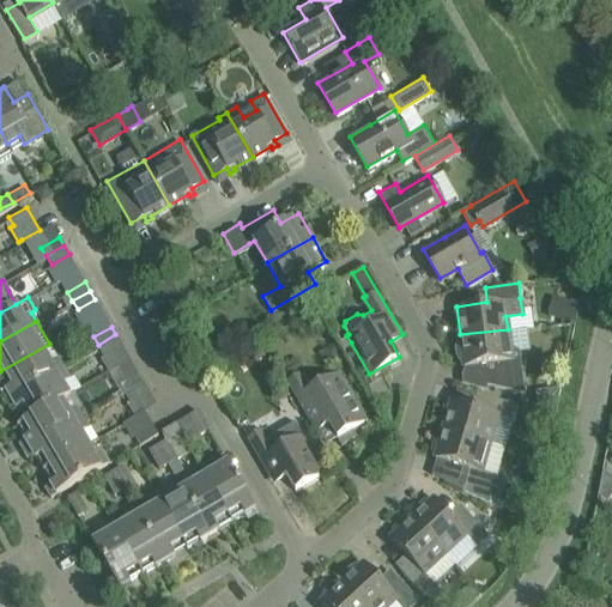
[(525,392),(522,371),(519,348),(509,344),(508,329),(460,334),(454,335),(454,337),(456,337),(455,339),(455,340),(454,343),(454,344),(454,347),(454,348),(454,351),(455,352),(455,354),(456,356),(458,358),(460,360),(464,360),(464,364),(484,362),(486,382),(525,392)]
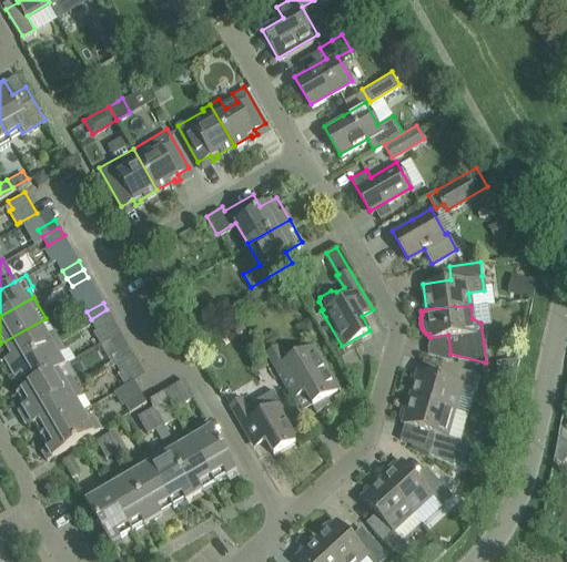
[(107,309),(91,319),(95,328),(112,318),(107,309)]
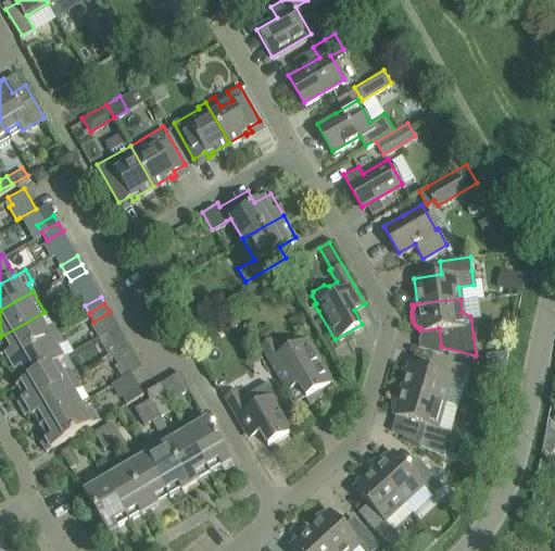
[(57,332),(45,312),(0,337),(0,355),(5,352),(10,360),(57,332)]
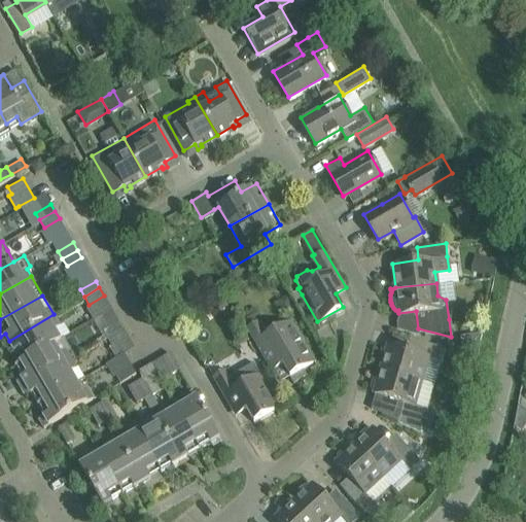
[(58,321),(54,314),(9,341),(14,349),(21,345),(27,355),(58,338),(51,326),(58,321)]
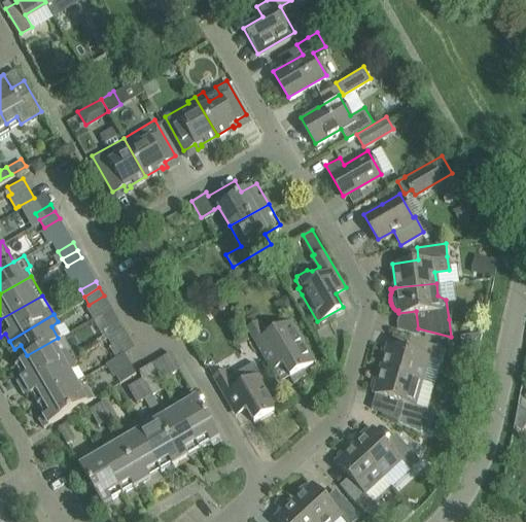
[(246,325),(254,340),(272,369),(282,362),(293,381),(307,374),(303,368),(315,360),(290,318),(267,333),(257,318),(246,325)]
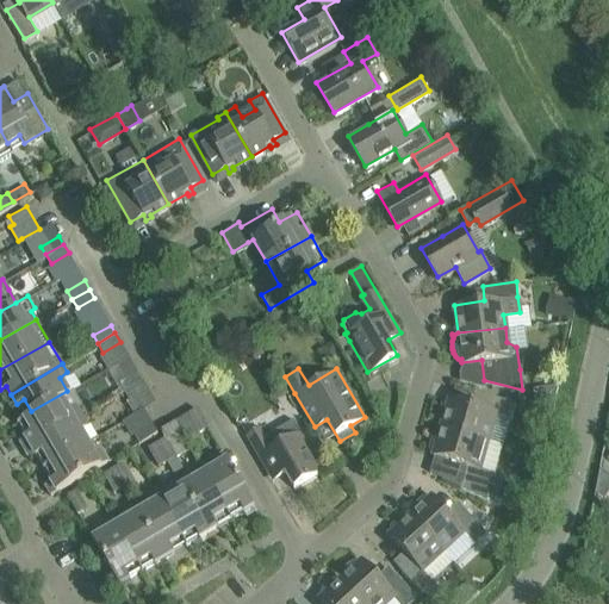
[(119,379),(124,388),(142,379),(136,369),(119,379)]
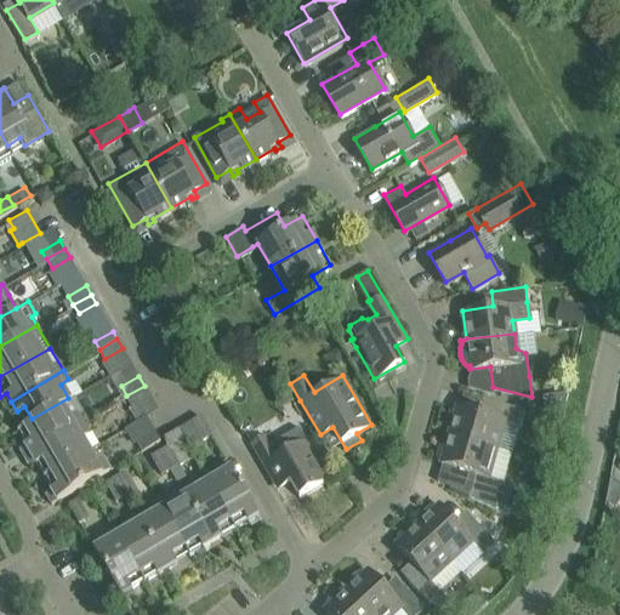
[(144,386),(126,396),(131,404),(149,393),(144,386)]
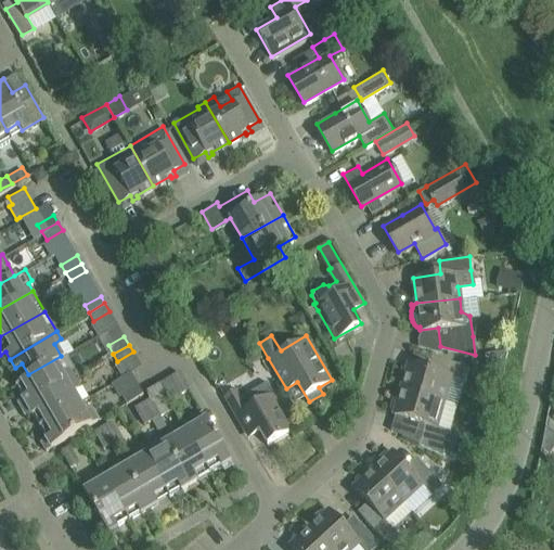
[(504,349),(485,352),(487,365),(503,369),(507,350),(504,350),(504,349)]
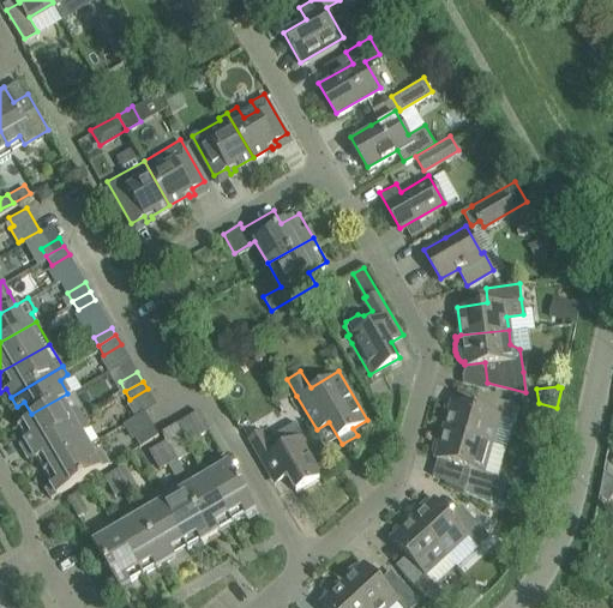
[(67,393),(31,414),(16,423),(29,446),(82,415),(77,408),(82,405),(72,390),(67,393)]
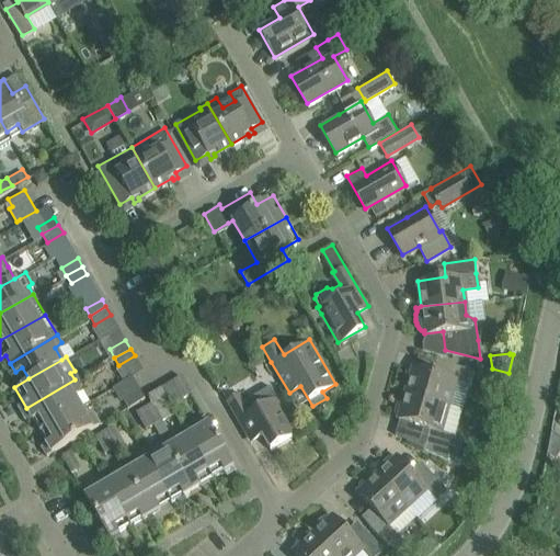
[(407,385),(406,392),(447,404),(455,378),(469,382),(473,369),(444,360),(440,373),(412,365),(412,367),(409,366),(406,369),(402,382),(403,384),(407,385)]
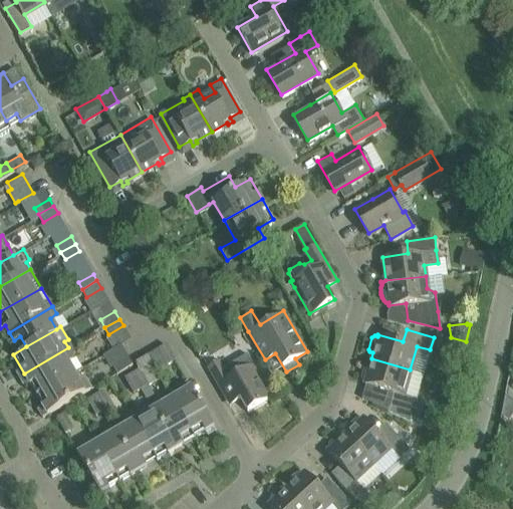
[(167,361),(174,356),(166,342),(158,346),(167,361)]
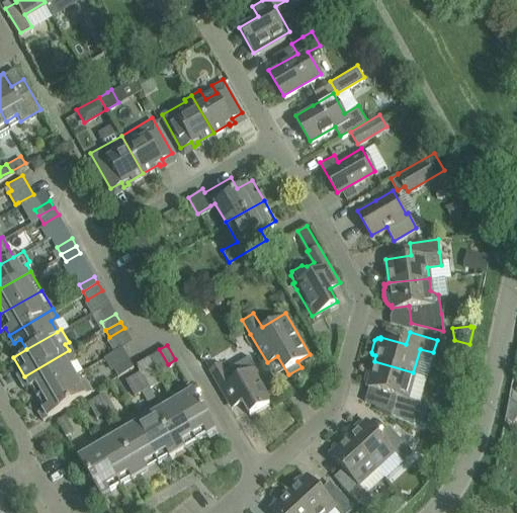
[(74,359),(69,350),(24,376),(35,395),(73,372),(68,363),(74,359)]
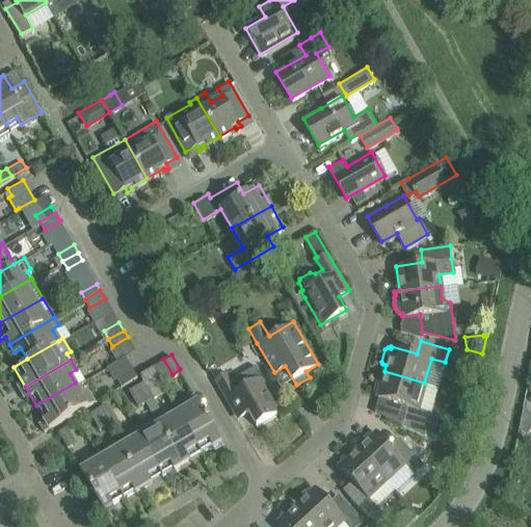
[(144,379),(136,385),(144,400),(165,387),(152,365),(140,372),(144,379)]
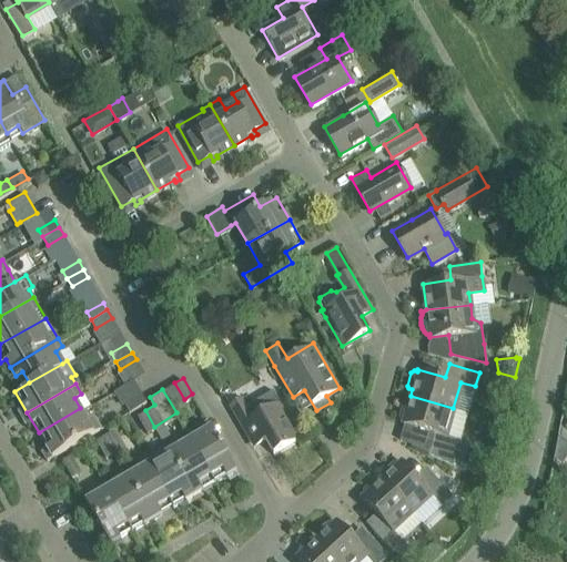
[(130,409),(145,399),(141,391),(124,401),(130,409)]
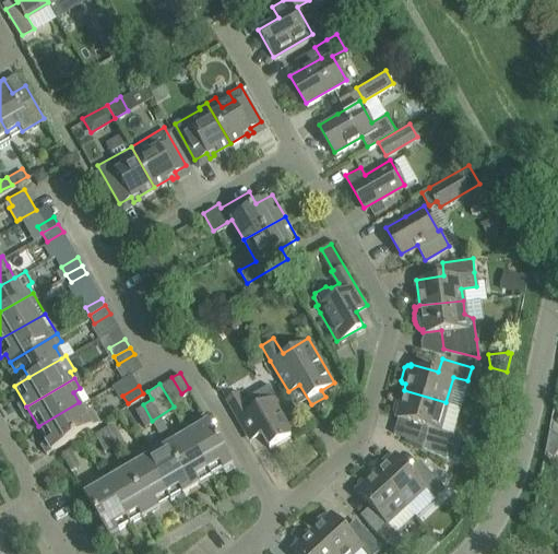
[(296,429),(285,411),(275,395),(250,410),(238,389),(225,397),(246,432),(257,425),(269,446),(296,429)]
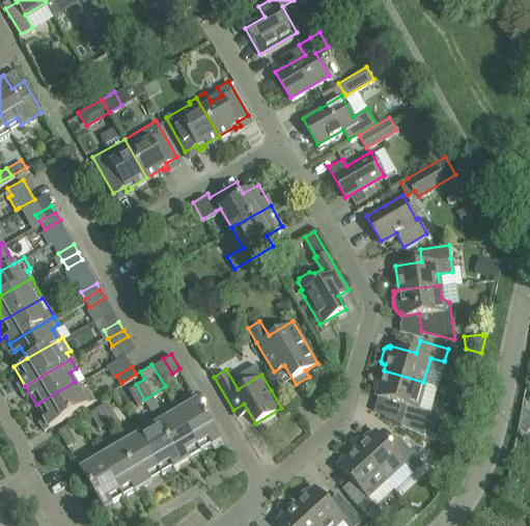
[(398,414),(402,415),(400,422),(423,434),(426,422),(430,410),(417,406),(423,382),(384,370),(382,375),(380,374),(377,375),(372,387),(374,390),(378,391),(377,394),(402,402),(398,414)]
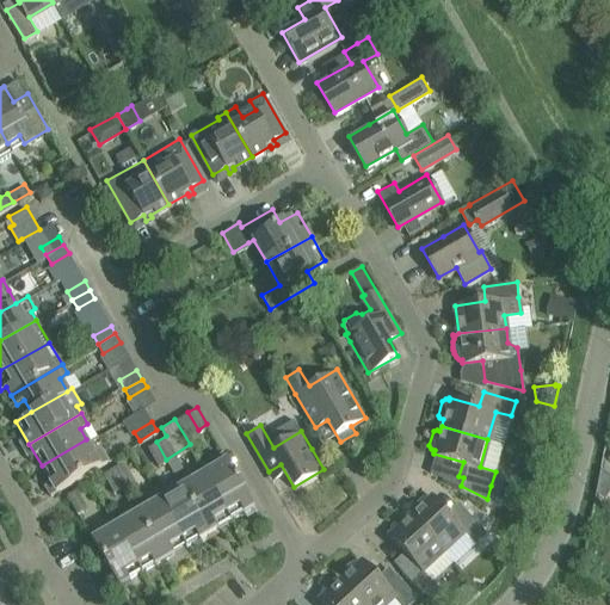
[(86,439),(42,465),(55,488),(49,492),(50,493),(71,480),(108,458),(102,449),(94,454),(86,439)]
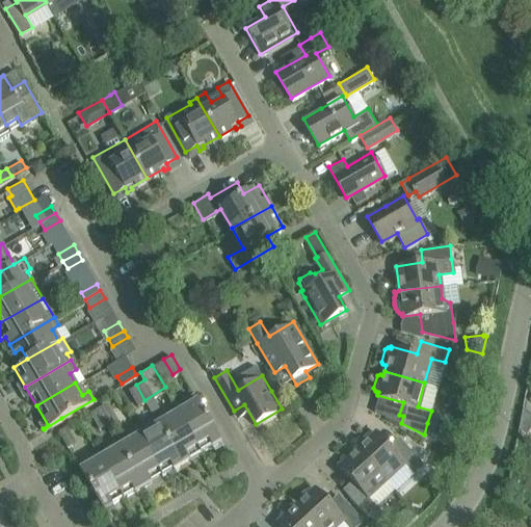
[(144,400),(136,385),(129,388),(138,404),(144,400)]
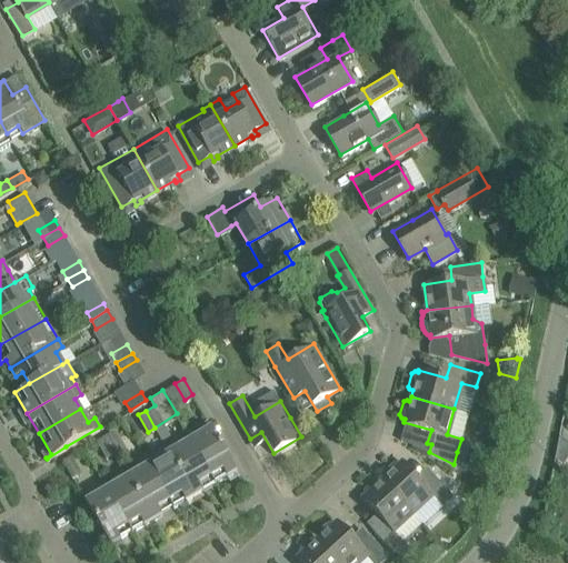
[(208,420),(199,425),(203,432),(190,440),(213,480),(226,472),(226,474),(235,469),(238,474),(239,474),(208,420)]
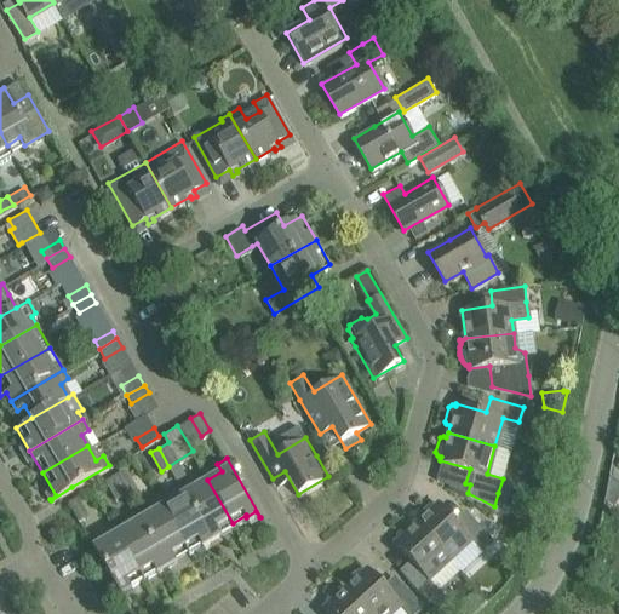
[(133,487),(122,469),(114,475),(124,492),(133,487)]
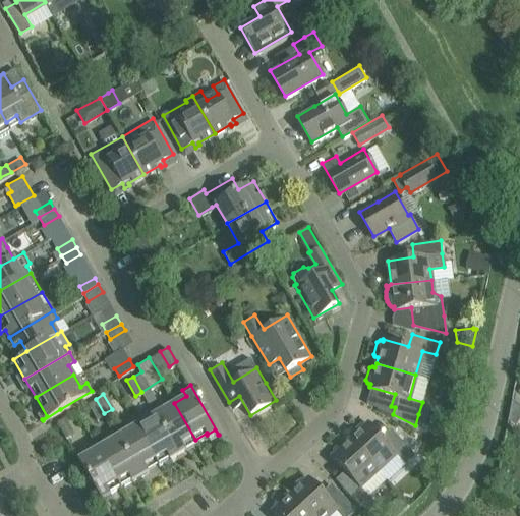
[(104,413),(96,399),(88,403),(97,418),(104,413)]
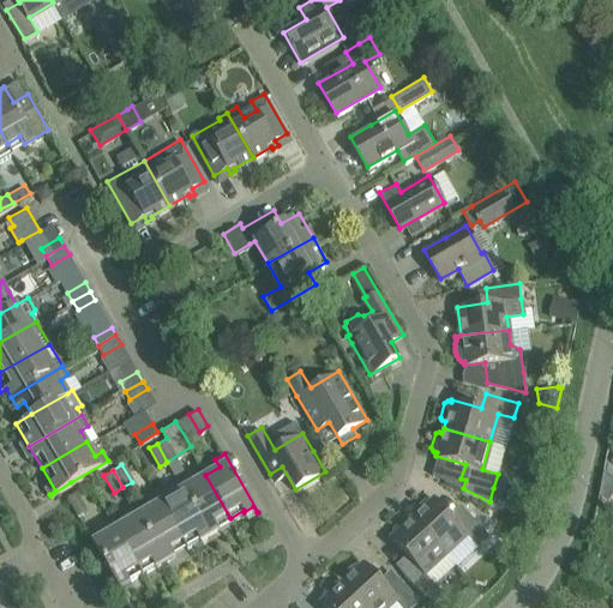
[(230,518),(205,475),(193,482),(188,475),(179,481),(210,533),(218,527),(218,525),(230,518)]
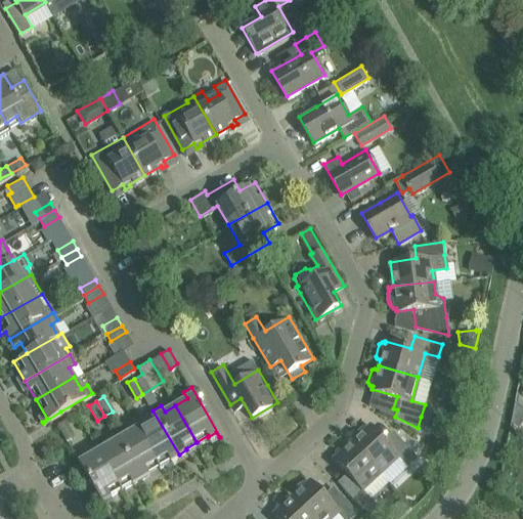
[(170,460),(179,455),(153,411),(144,415),(147,422),(137,428),(156,459),(159,464),(169,458),(170,460)]
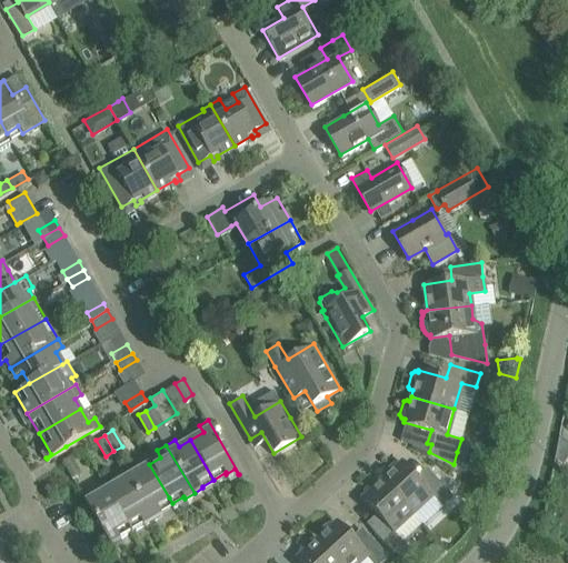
[(71,475),(80,471),(70,454),(62,460),(71,475)]
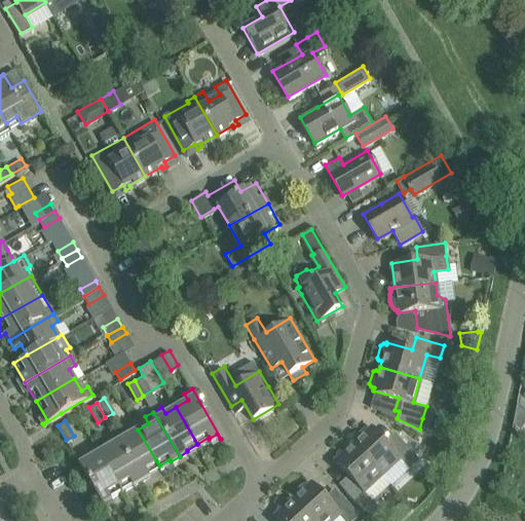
[(357,439),(353,442),(381,473),(400,456),(408,466),(417,456),(399,437),(389,445),(372,425),(370,428),(368,425),(365,425),(355,434),(355,437),(357,439)]
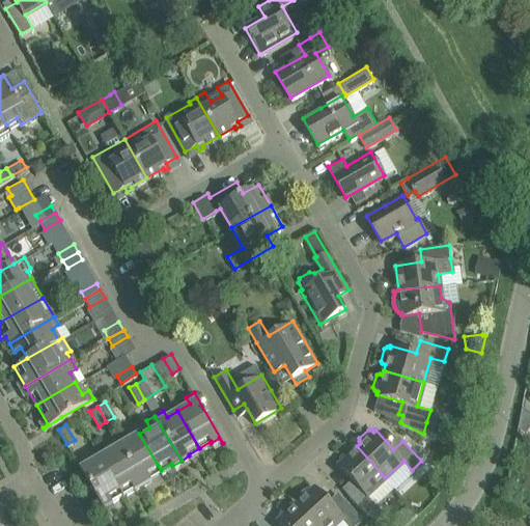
[(158,465),(139,434),(128,440),(124,434),(116,438),(142,483),(150,478),(147,472),(158,465)]
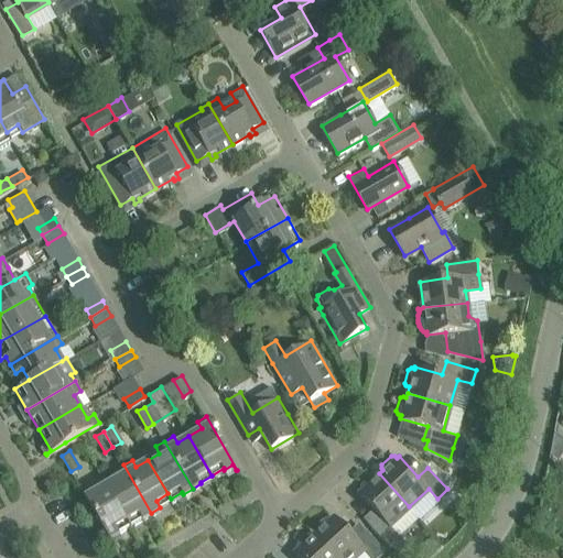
[(151,513),(123,465),(115,470),(119,478),(107,484),(129,522),(141,515),(142,518),(151,513)]
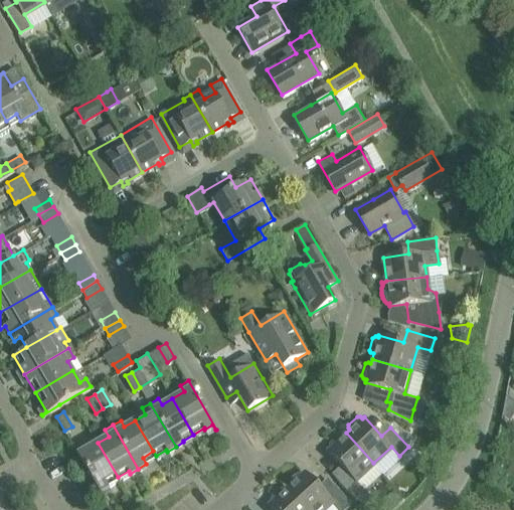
[(346,433),(342,437),(340,435),(337,435),(329,443),(328,446),(330,448),(328,450),(345,469),(336,477),(355,498),(365,489),(363,488),(381,472),(373,463),(346,433)]
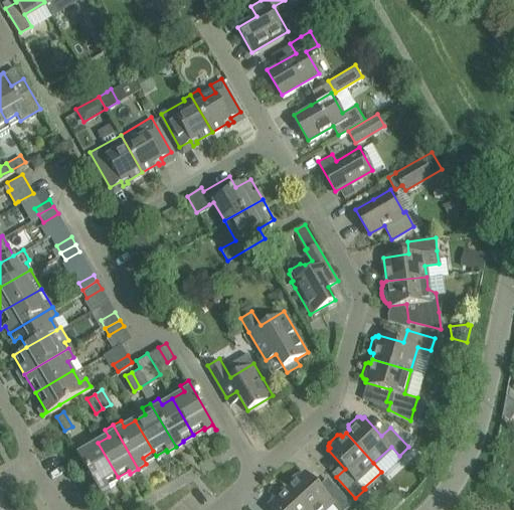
[(109,486),(107,484),(118,477),(98,443),(88,449),(82,442),(74,447),(103,496),(104,495),(101,490),(109,486)]
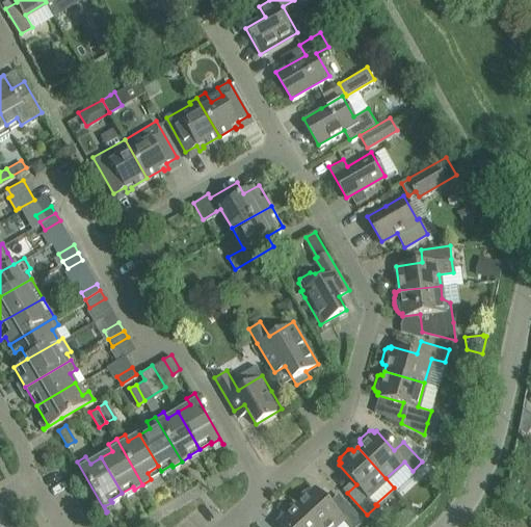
[(292,499),(317,526),(333,526),(343,518),(351,526),(353,526),(363,519),(343,498),(333,506),(315,486),(312,489),(311,486),(310,486),(308,488),(306,489),(303,489),(302,490),(300,492),(298,494),(297,495),(296,496),(296,498),(295,500),(294,501),(292,499)]
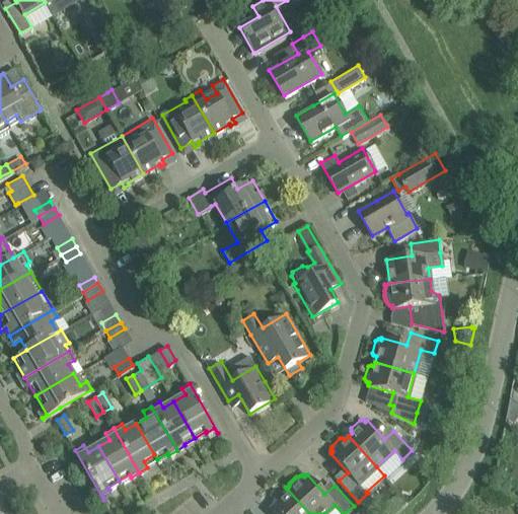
[(309,513),(285,487),(284,487),(287,490),(283,491),(280,492),(277,494),(275,496),(274,498),(273,500),(272,502),(271,504),(273,506),(271,508),(276,513),(309,513)]
